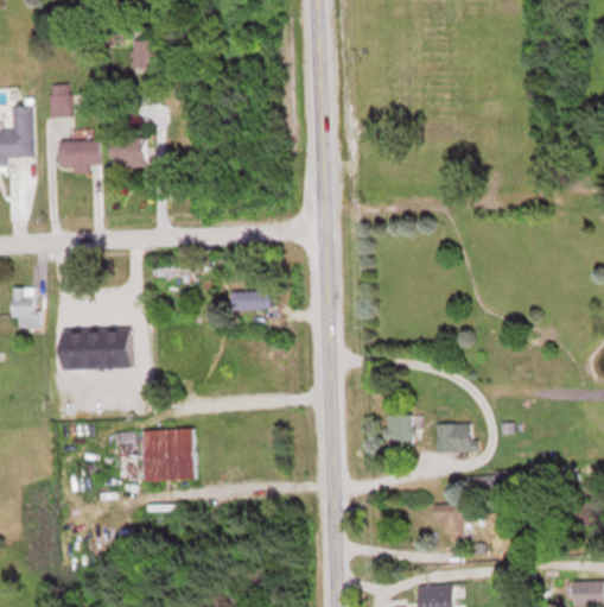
[(153,67),(153,39),(132,39),(132,67),(153,67)]
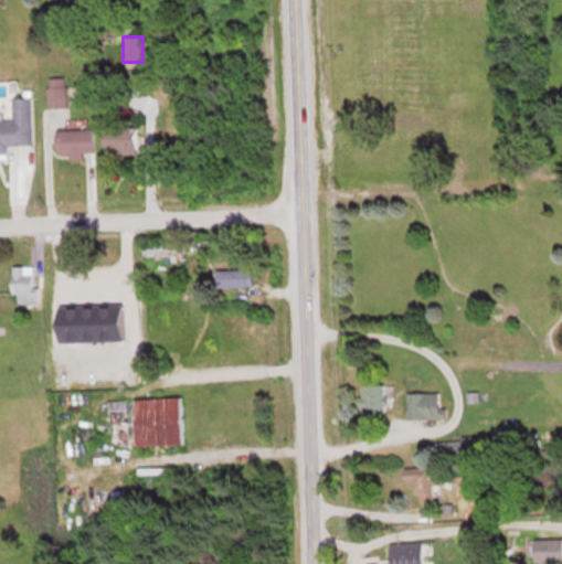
[(44,77),(46,124),(60,123),(60,108),(65,108),(64,76),(44,77)]
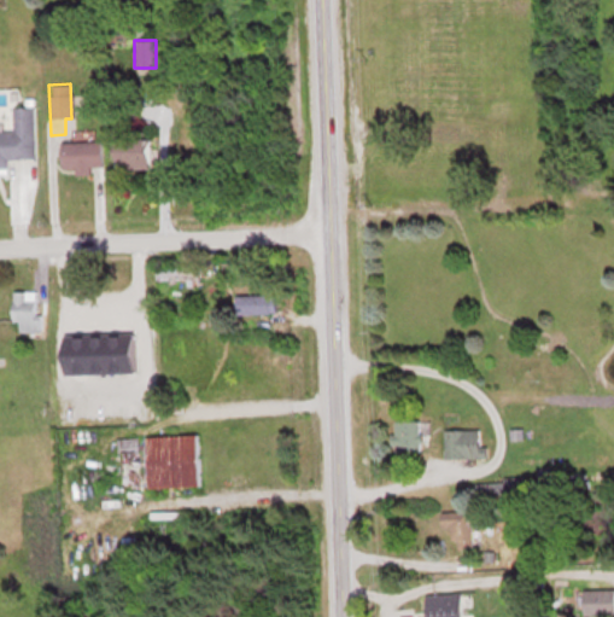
[(0,166),(5,166),(5,158),(34,157),(33,106),(11,106),(11,131),(0,129),(0,166)]
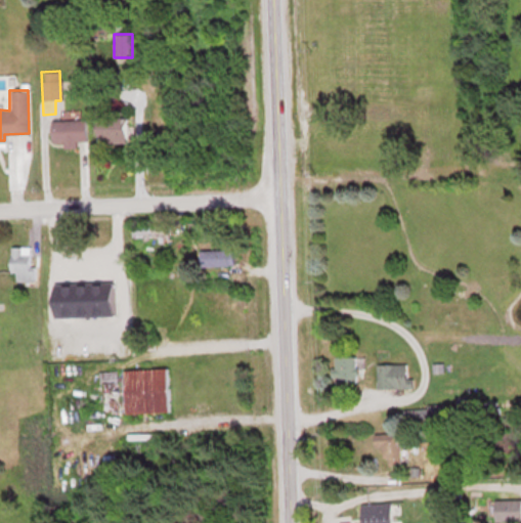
[(124,118),(95,118),(95,141),(124,141),(124,118)]
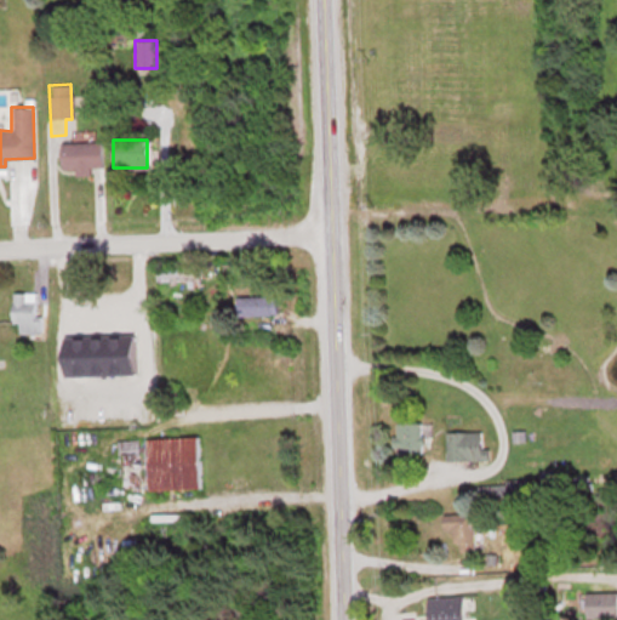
[(100,141),(58,141),(60,169),(100,169),(100,141)]
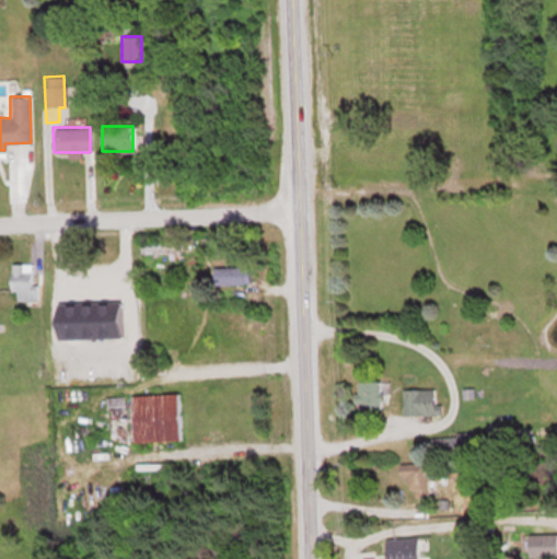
[(31,283),(31,263),(9,263),(9,291),(15,291),(15,300),(36,300),(36,283),(31,283)]
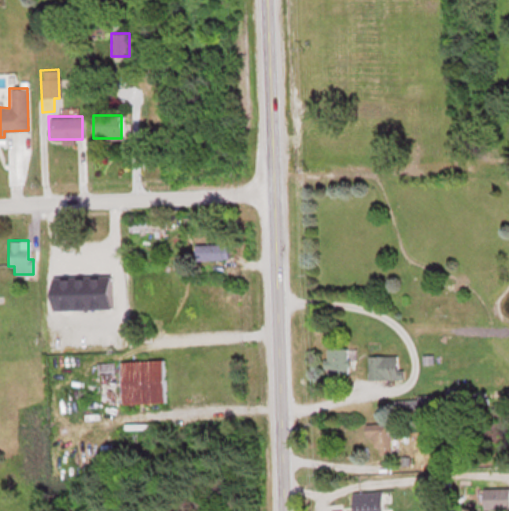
[(195,259),(227,259),(227,243),(195,243),(195,259)]
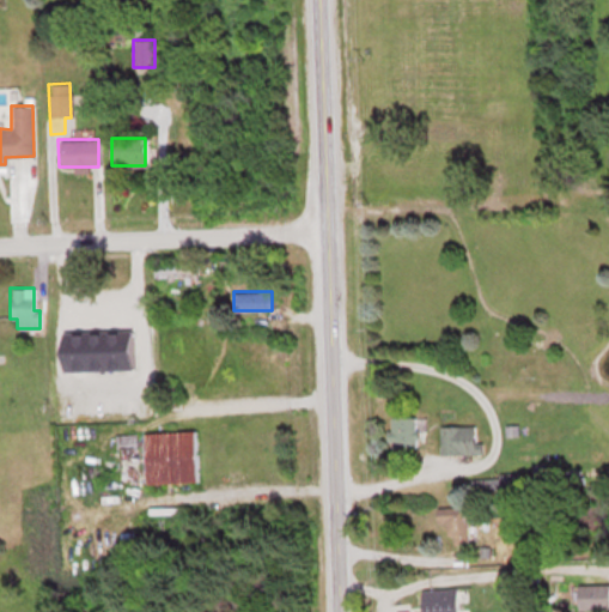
[(61,332),(62,370),(131,369),(131,329),(61,332)]
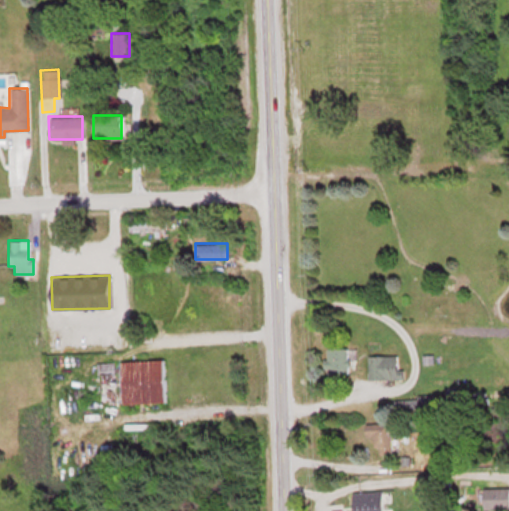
[(347,371),(347,346),(324,346),(324,371),(347,371)]
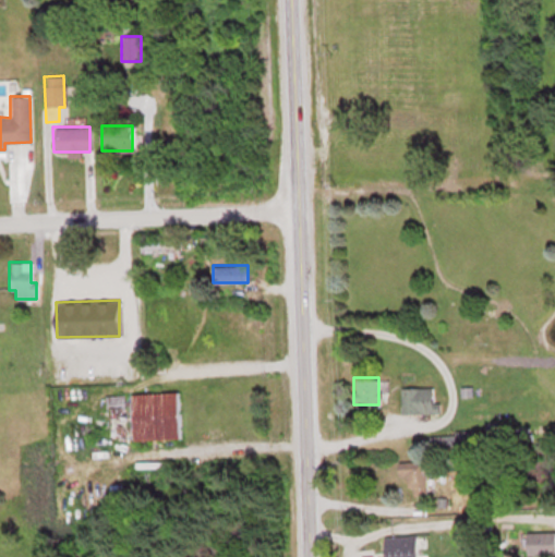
[(400,411),(437,411),(437,400),(432,400),(432,386),(400,386),(400,411)]
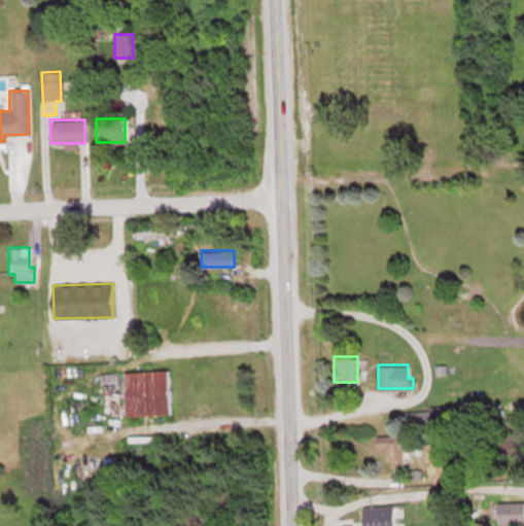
[(124,414),(167,413),(167,369),(123,370),(124,414)]
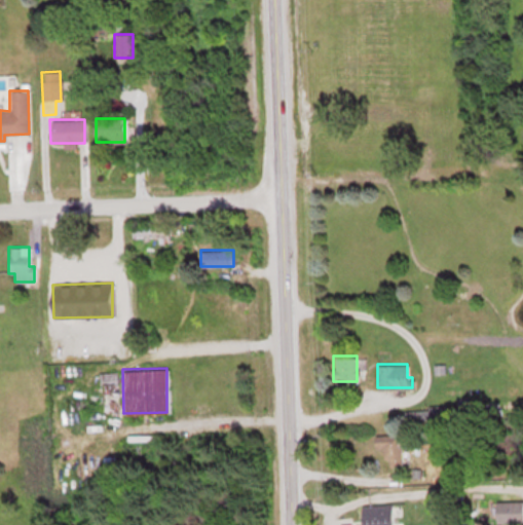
[(399,434),(373,434),(373,448),(383,448),(383,464),(399,464),(399,434)]
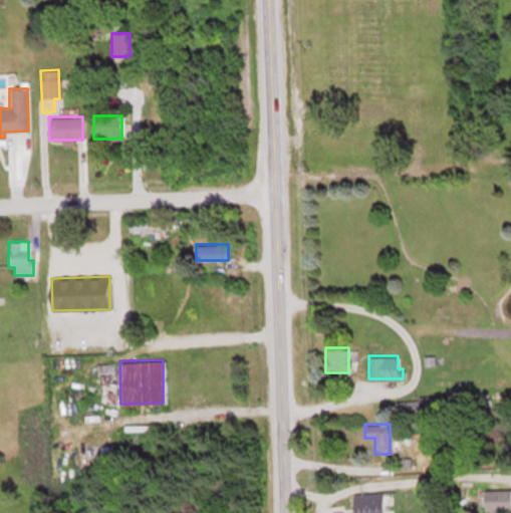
[(510,510),(509,489),(483,489),(483,510),(510,510)]
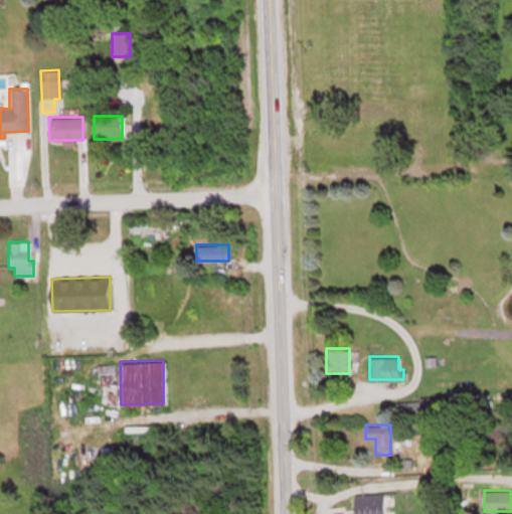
[(353,513),(381,513),(381,493),(353,493),(353,513)]
